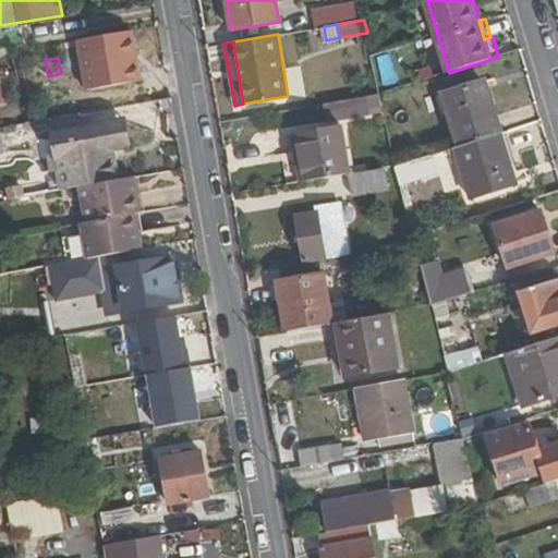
[(83,62),(62,67),(69,101),(91,97),(83,62)]
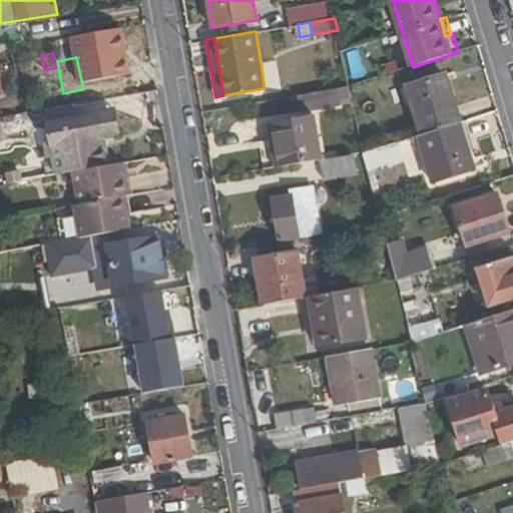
[(454,123),(421,135),(436,181),(476,168),(460,121),(489,111),(476,73),(440,86),(454,123)]
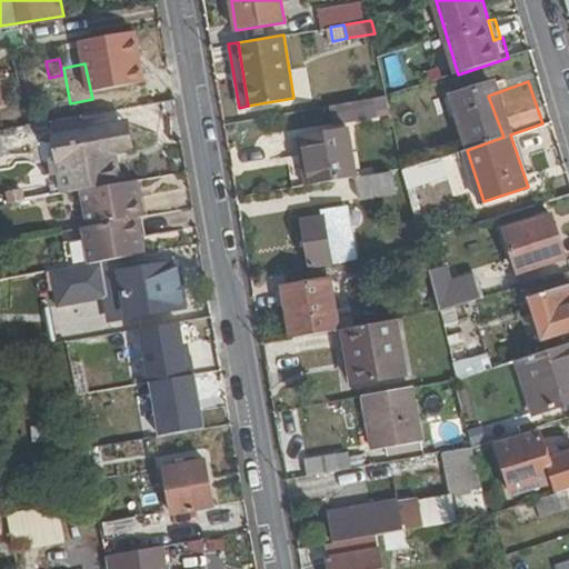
[(378,97),(353,101),(358,120),(381,117),(378,97)]
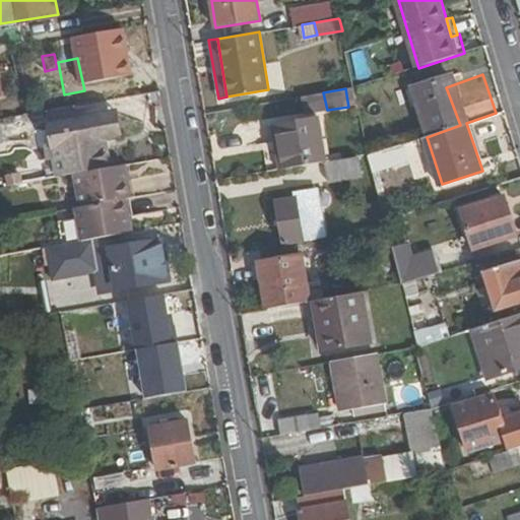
[(48,108),(51,123),(78,117),(76,104),(48,108)]
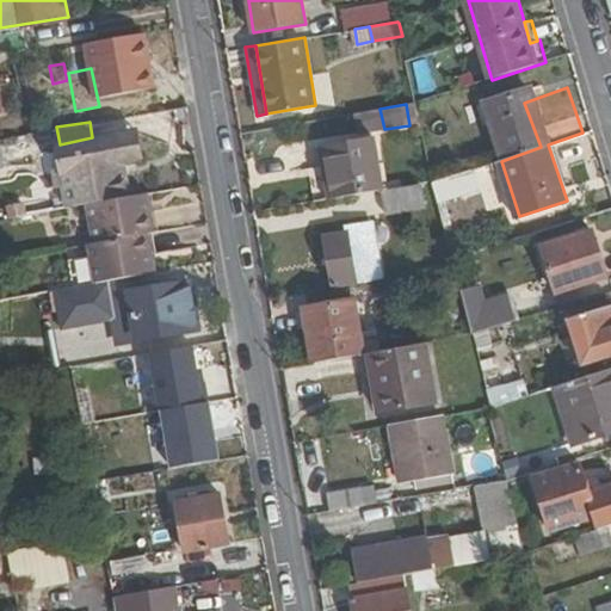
[(136,129),(129,130),(135,160),(142,159),(136,129)]
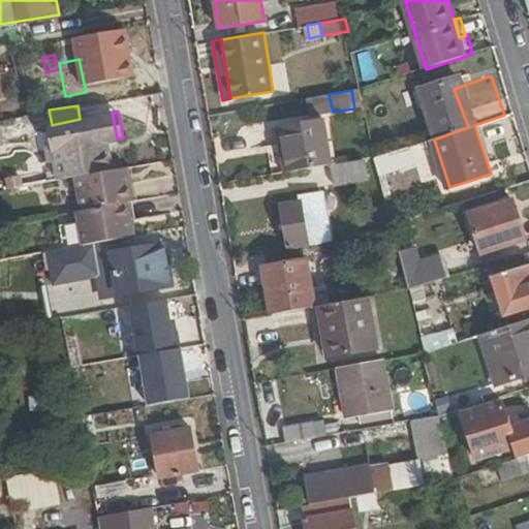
[(91,207),(97,242),(149,232),(142,198),(147,197),(142,162),(112,167),(106,141),(117,138),(112,113),(52,125),(55,145),(48,147),(51,159),(57,158),(60,178),(92,172),(97,205),(91,207)]
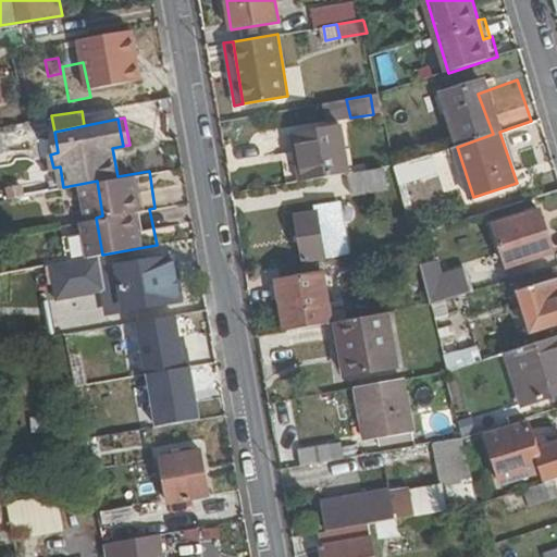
[(305,132),(312,181),(350,174),(354,193),(390,187),(386,168),(356,173),(347,124),(305,132)]
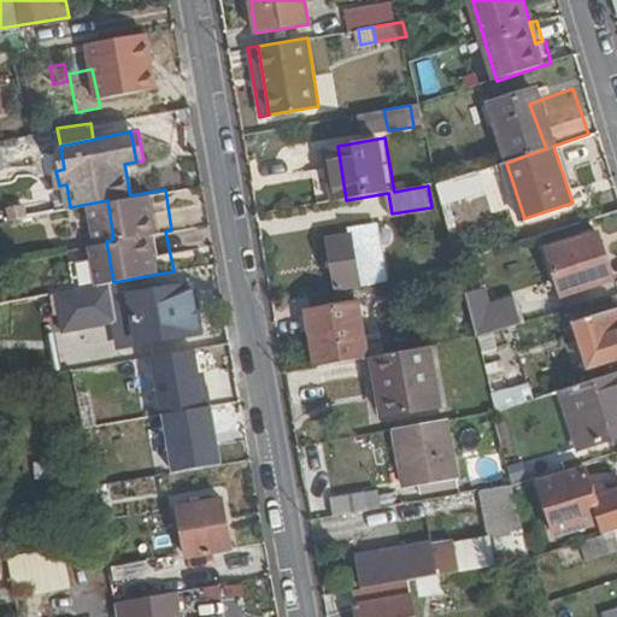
[(325,147),(293,150),(294,171),(327,169),(325,147)]
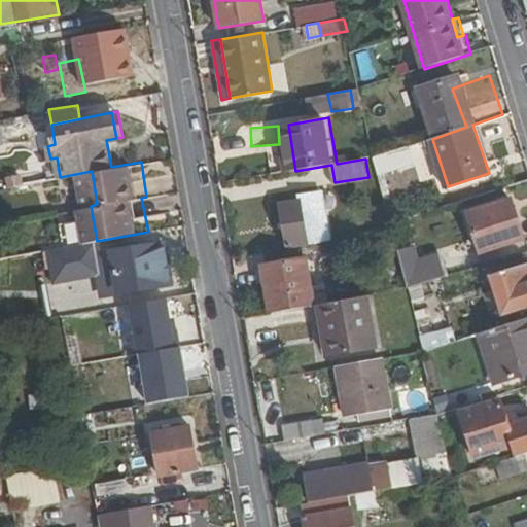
[(417,172),(419,182),(432,179),(425,146),(380,155),(385,178),(417,172)]
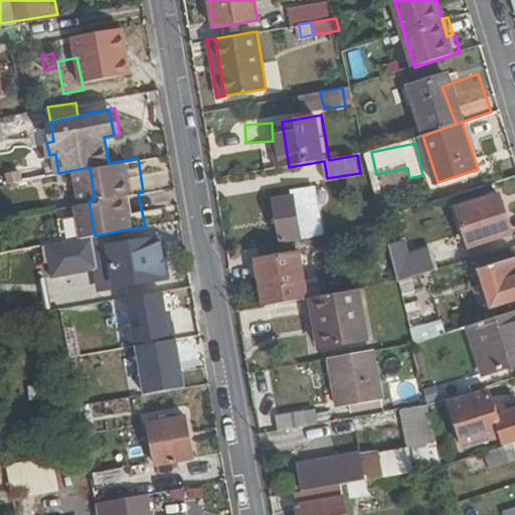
[(317,234),(315,223),(300,226),(296,207),(312,204),(310,188),(294,191),(294,196),(276,200),(283,239),(317,234)]
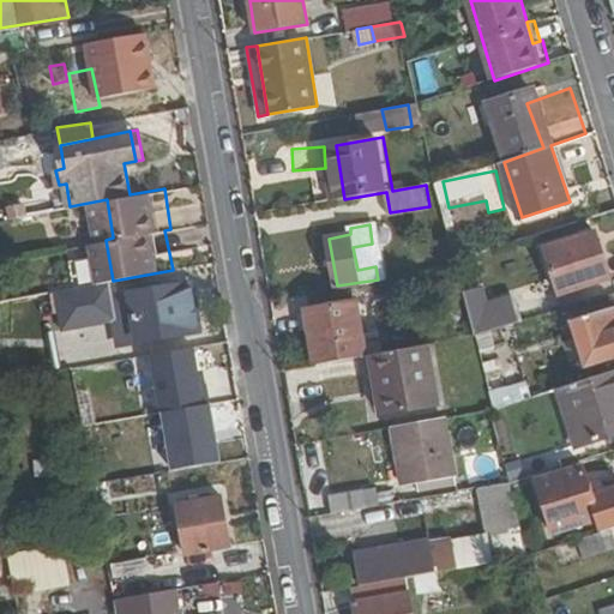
[(595,232),(547,251),(561,293),(611,276),(595,232)]
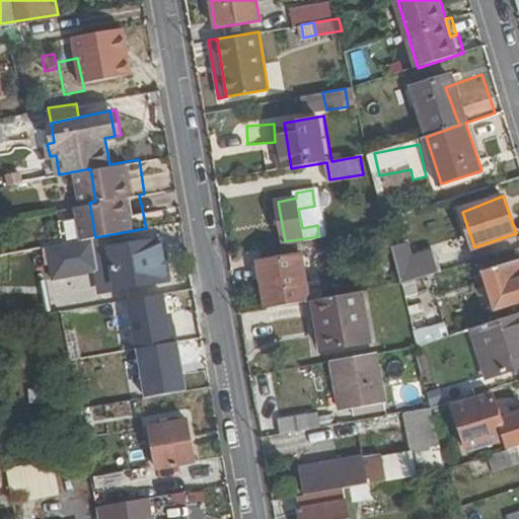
[(317,225),(314,206),(298,209),(302,228),(317,225)]
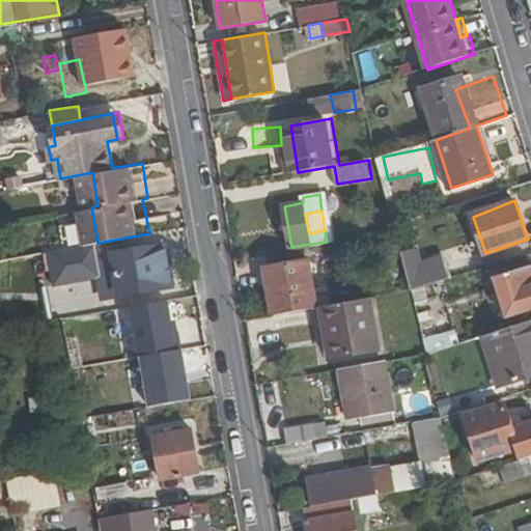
[(98,243),(52,251),(57,279),(103,270),(98,243)]
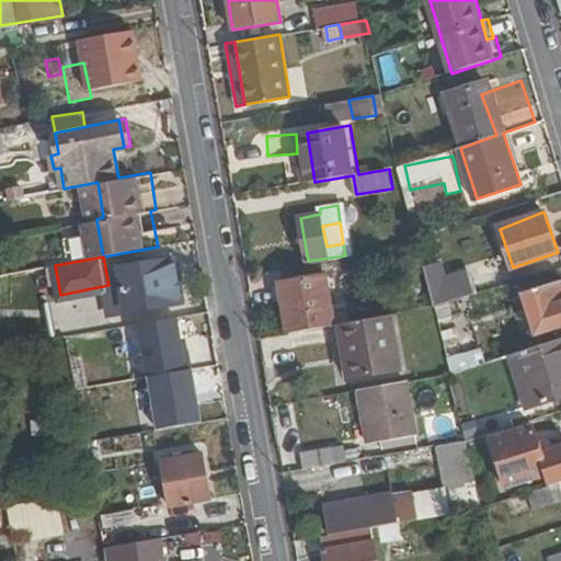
[(173,256),(124,266),(133,310),(181,300),(173,256)]
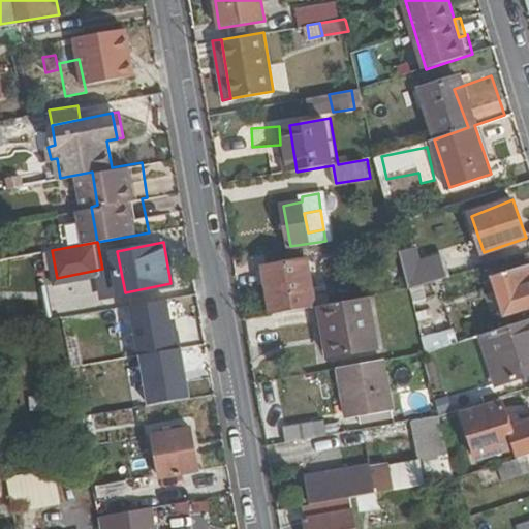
[(409,291),(425,352),(440,347),(426,285),(450,276),(443,255),(419,261),(416,246),(400,250),(409,289),(409,291)]
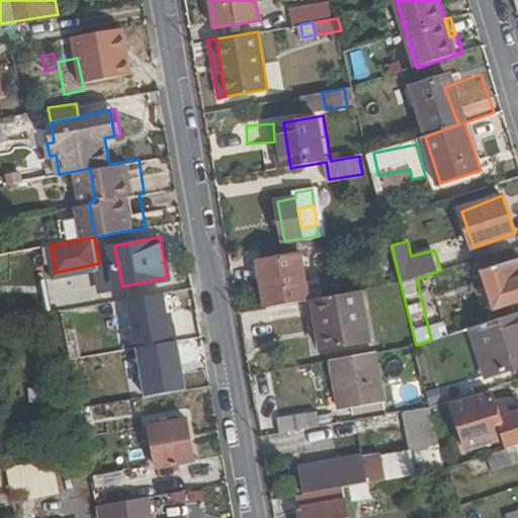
[(259,262),(268,308),(311,299),(303,253),(259,262)]
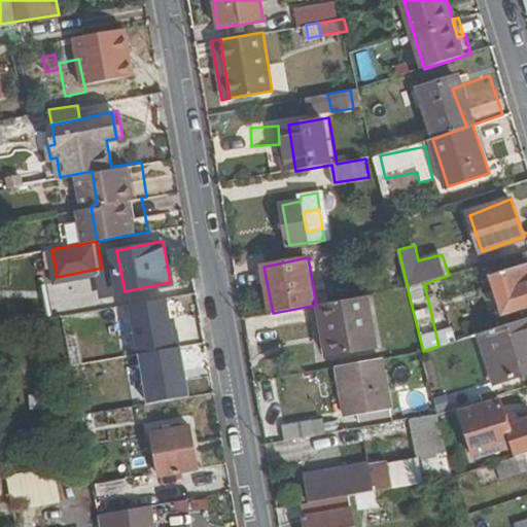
[(526,258),(490,272),(502,312),(526,304),(526,258)]
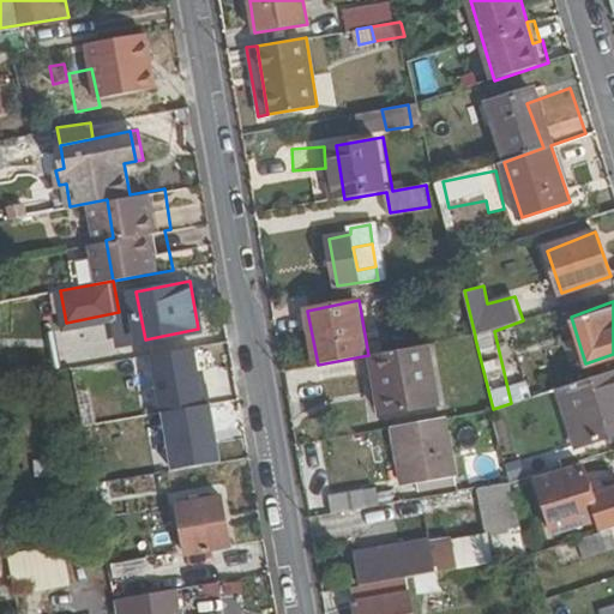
[(199,345),(137,356),(143,389),(167,385),(175,435),(214,428),(199,345)]
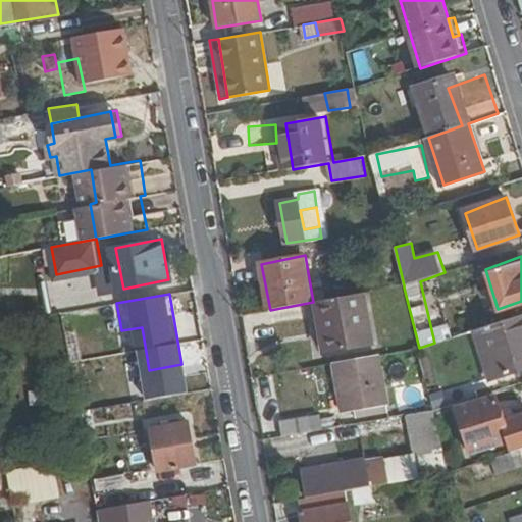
[(363,294),(321,301),(326,332),(323,333),(328,354),(371,345),(363,294)]
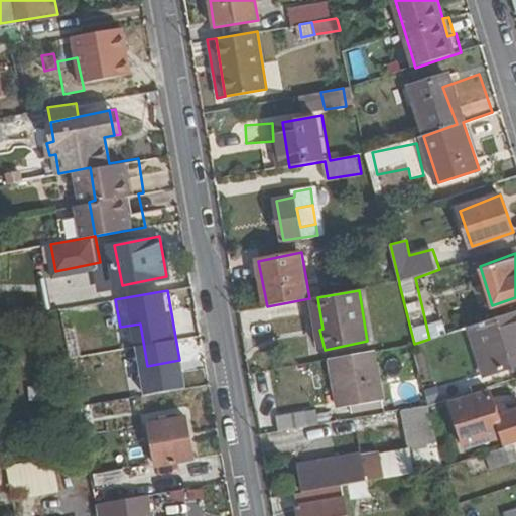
[(515,309),(472,325),(488,373),(515,363),(515,309)]
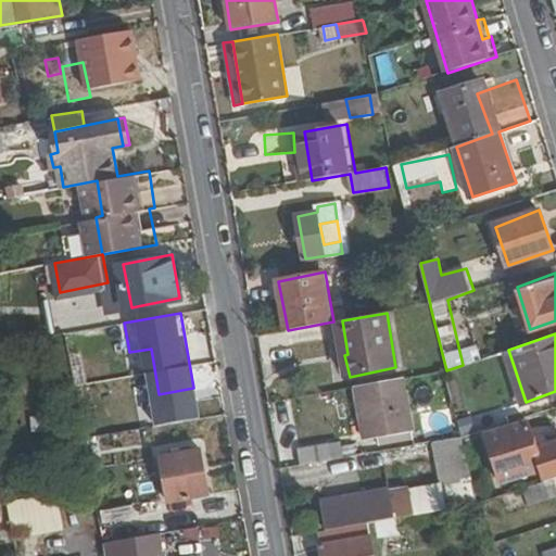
[(399,379),(358,386),(368,440),(408,432),(399,379)]
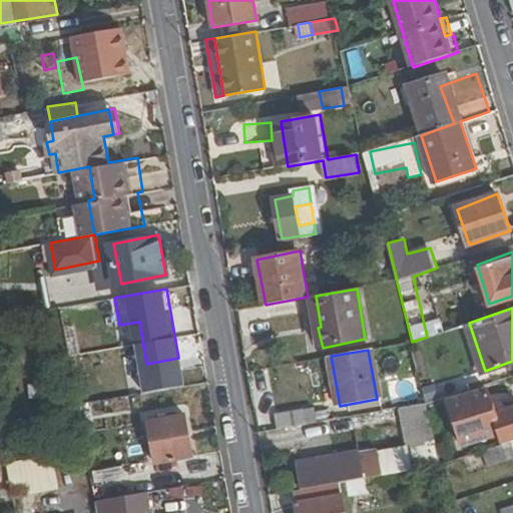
[(133,374),(118,376),(120,388),(124,388),(124,391),(135,389),(133,374)]
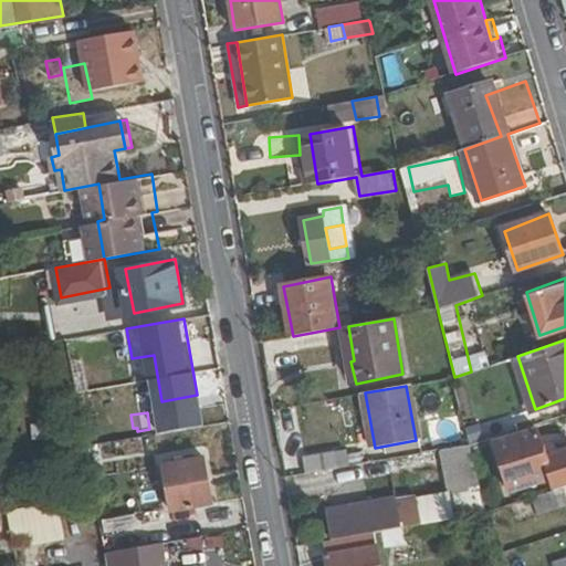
[(124,457),(153,450),(149,438),(121,444),(124,457)]
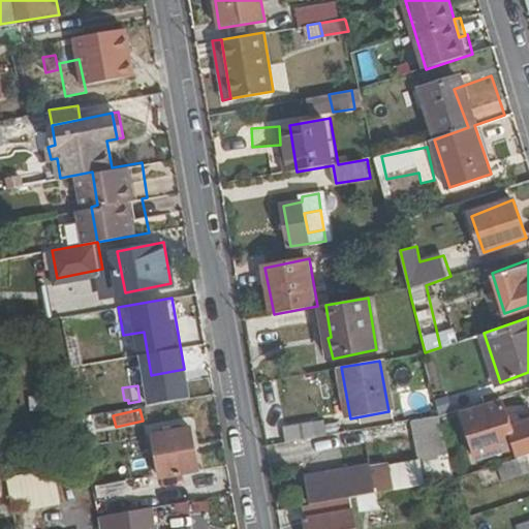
[(485,469),(497,465),(503,481),(528,472),(528,460),(527,455),(523,457),(514,429),(507,409),(470,422),(485,469)]
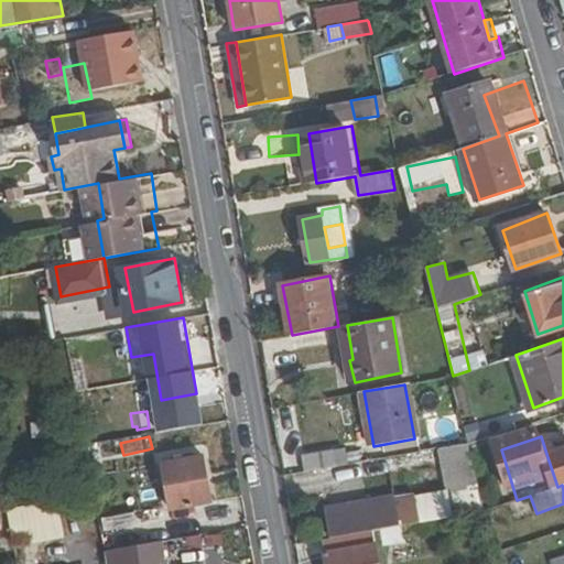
[(481,496),(468,442),(442,447),(451,501),(481,496)]
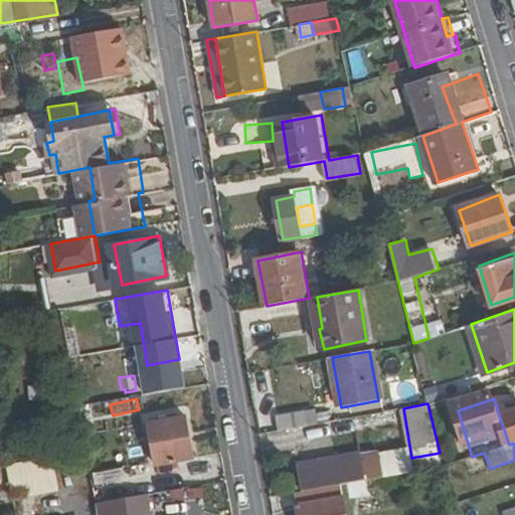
[(278,414),(282,431),(322,422),(319,407),(278,414)]
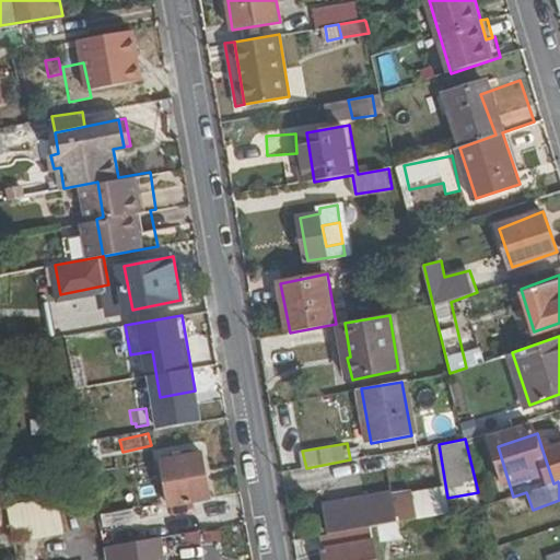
[(202,452),(162,459),(170,503),(210,497),(202,452)]
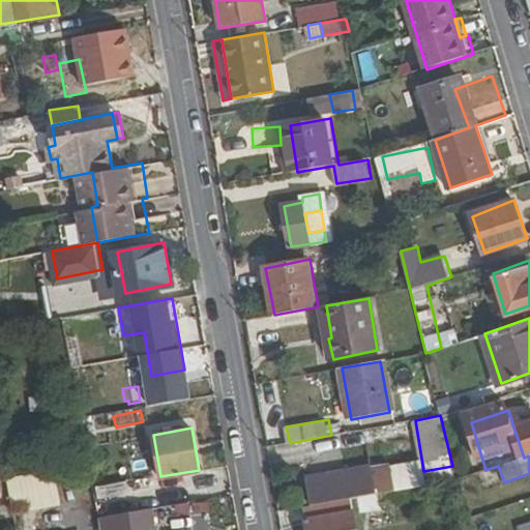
[(529,445),(525,428),(514,430),(524,458),(528,455),(529,454),(529,445)]
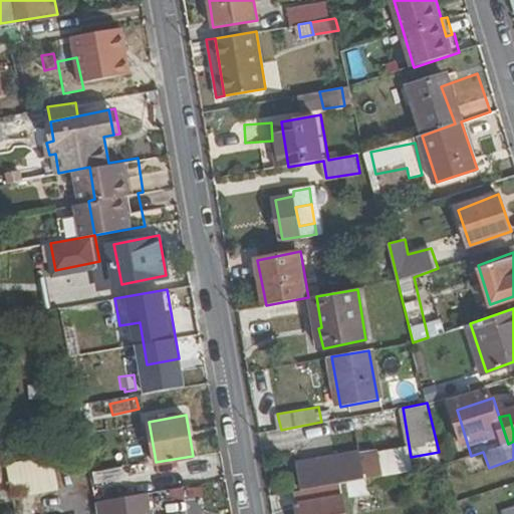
[(440,466),(442,465),(439,452),(411,457),(410,457),(412,470),(440,466)]
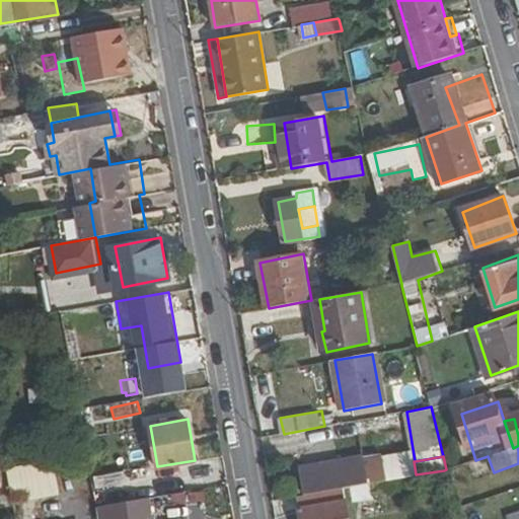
[(303,474),(306,494),(324,490),(352,486),(354,502),(374,498),(372,483),(406,476),(403,457),(303,474)]
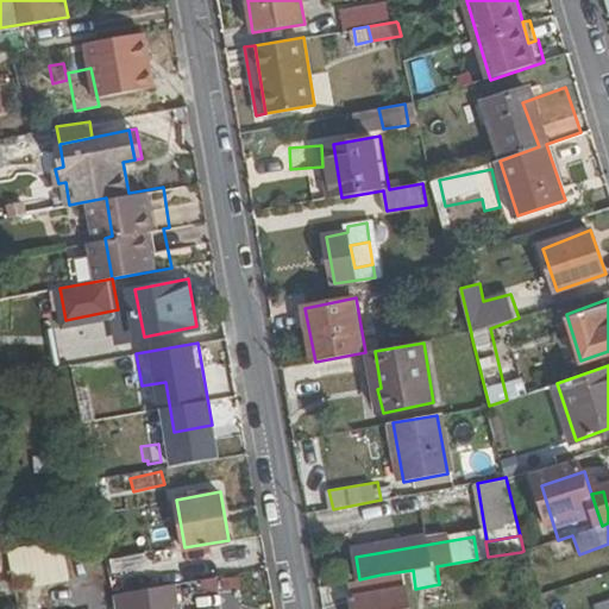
[(18,589),(74,585),(71,544),(14,547),(18,589)]
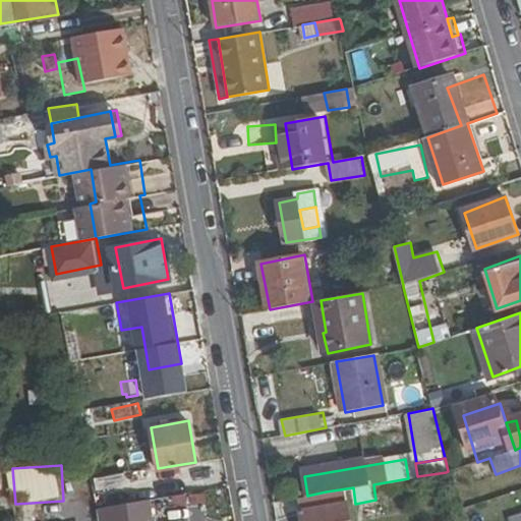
[(326,491),(307,496),(300,497),(303,510),(329,506),(326,491)]
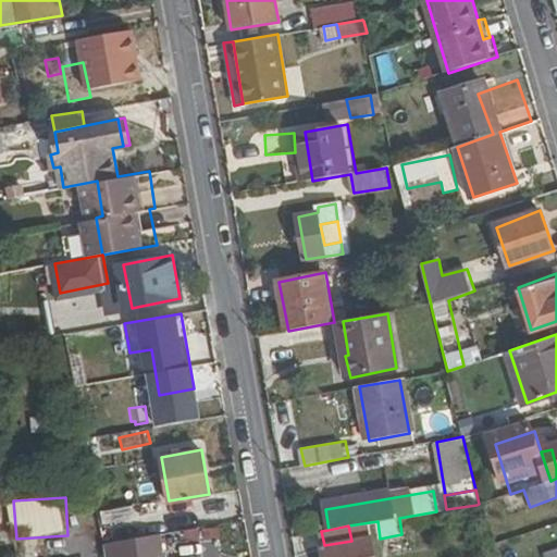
[(161,533),(106,543),(107,556),(122,556),(124,556),(156,556),(156,553),(163,552),(161,533)]
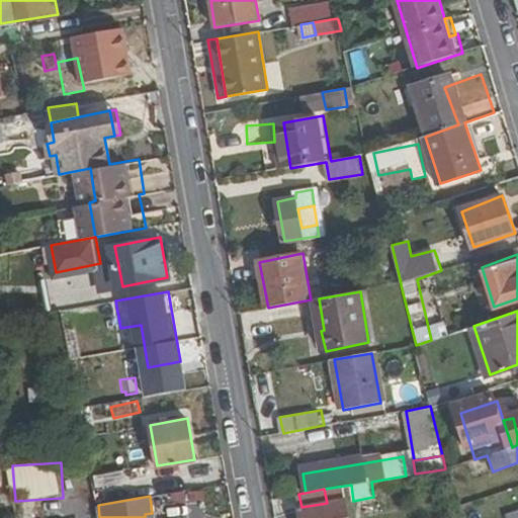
[(327,503),(301,507),(303,517),(349,517),(346,499),(327,503)]
